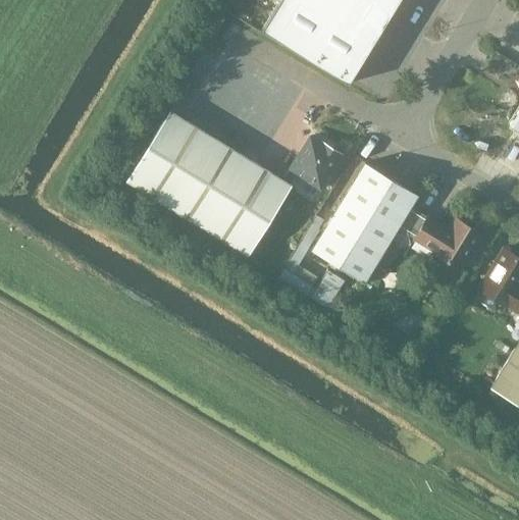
[(281,0),(262,33),(349,86),(401,0),(281,0)]
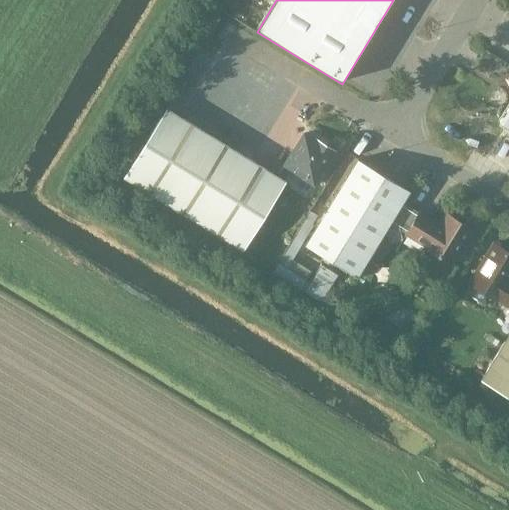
[(470,79),(461,92),(475,101),(484,88),(470,79)]
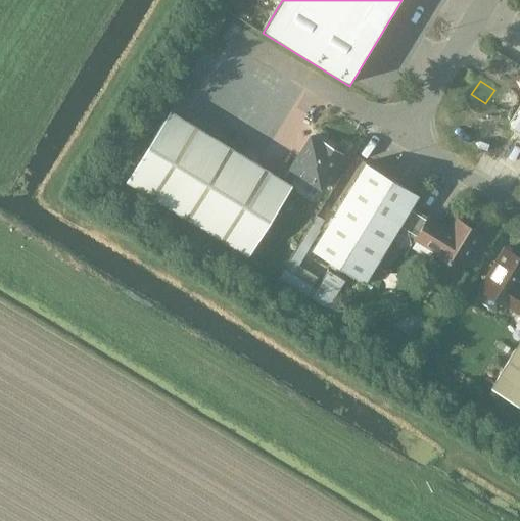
[(171,112),(128,182),(250,257),(253,252),(292,187),(284,182),(257,166),(171,112)]
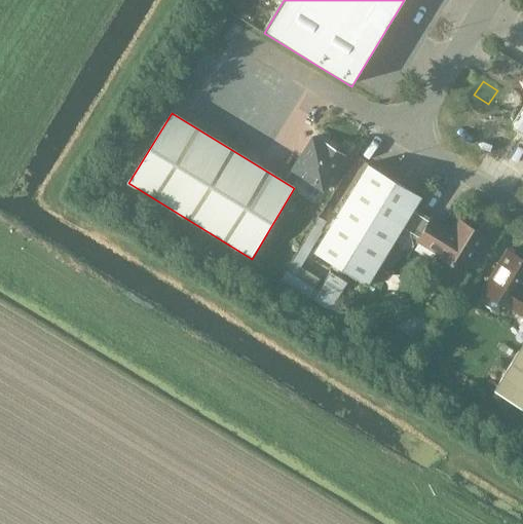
[(313,139),(286,183),(294,188),(300,178),(324,192),(345,157),(326,145),(325,146),(313,139)]
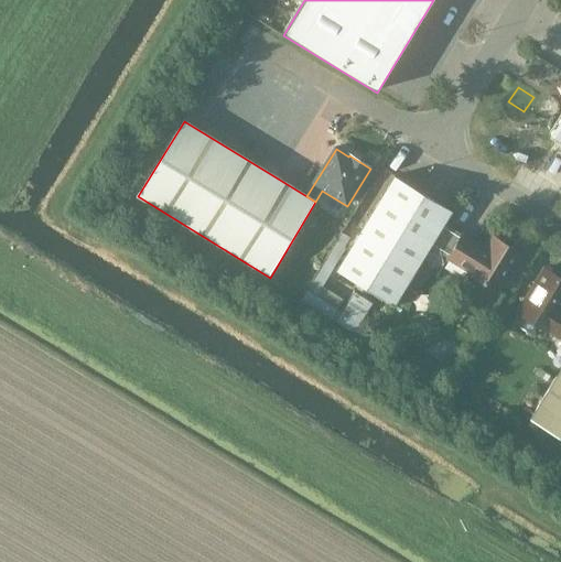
[(395,306),(431,247),(444,226),(452,213),(396,177),(337,272),(395,306)]
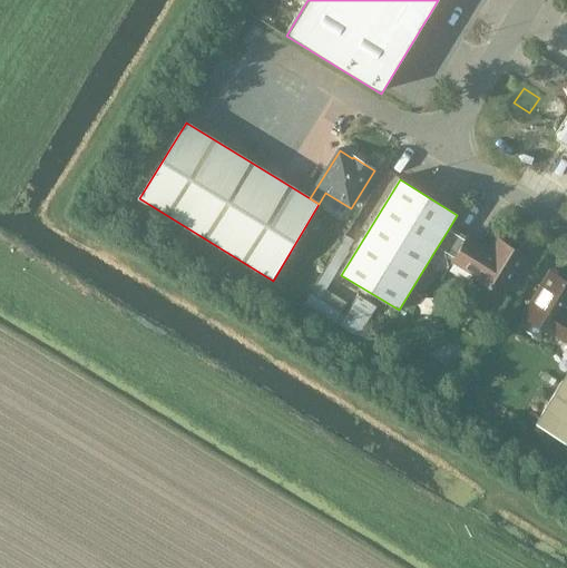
[(499,241),(491,253),(449,228),(436,250),(455,261),(453,263),(477,277),(476,278),(504,296),(527,258),(499,241)]
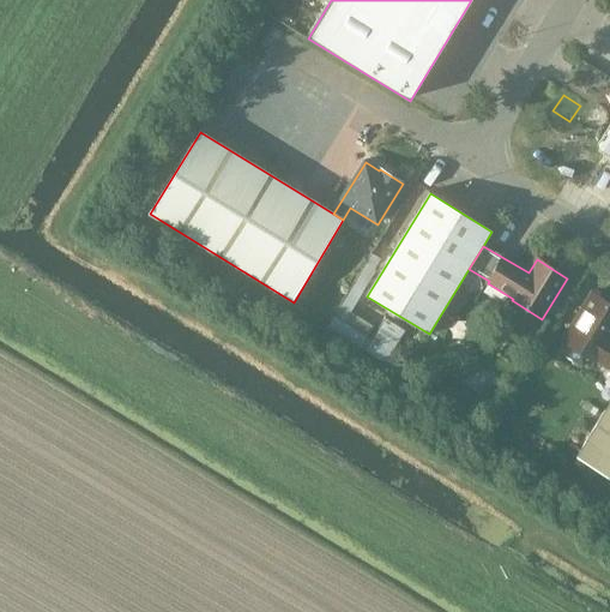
[(566,343),(560,353),(579,365),(584,357),(597,365),(598,363),(609,369),(609,345),(609,304),(592,294),(563,342),(566,343)]
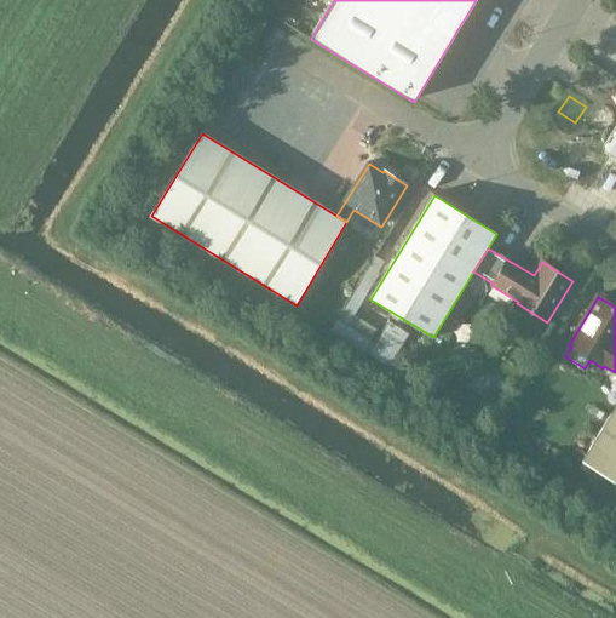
[(341,331),(379,348),(385,332),(347,316),(341,331)]
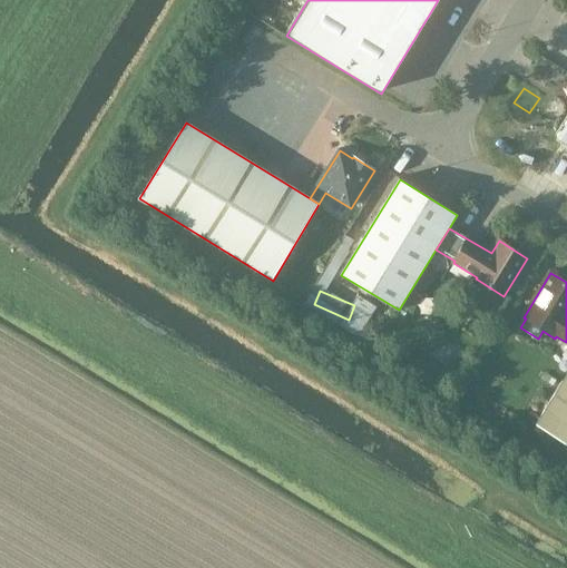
[(566,375),(537,424),(548,431),(566,442),(566,375)]
